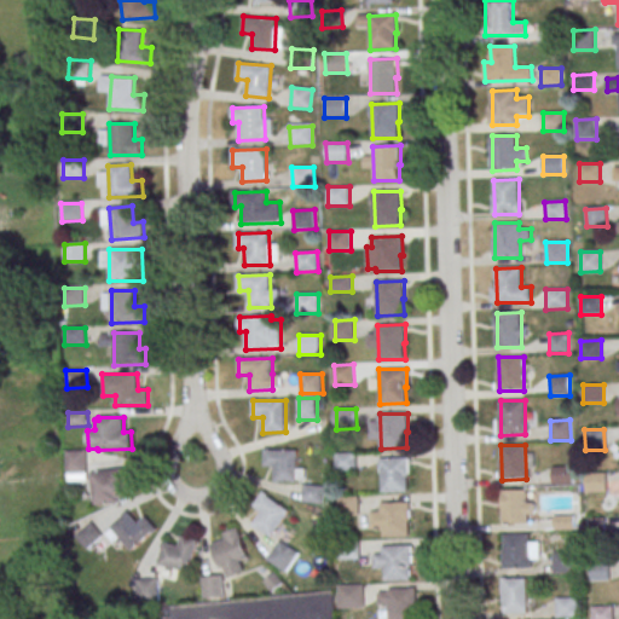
[(67,451),(87,450),(88,473),(68,474),(67,451)]
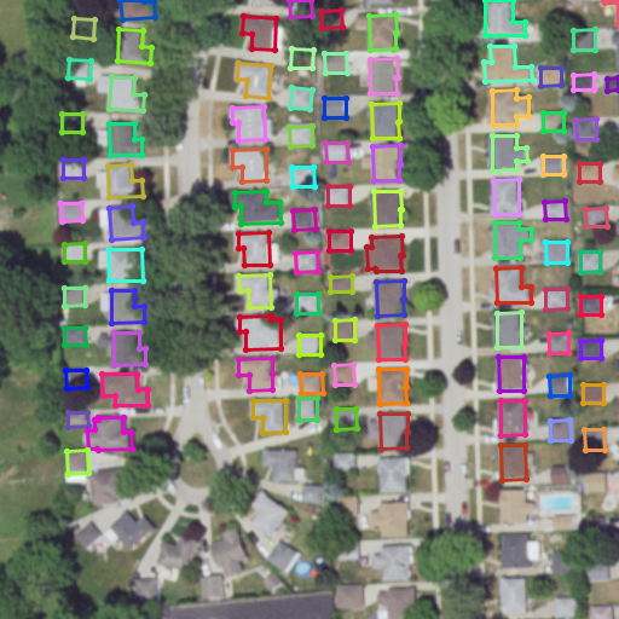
[(266,452),(298,451),(299,482),(273,484),(272,467),(267,467),(266,452)]
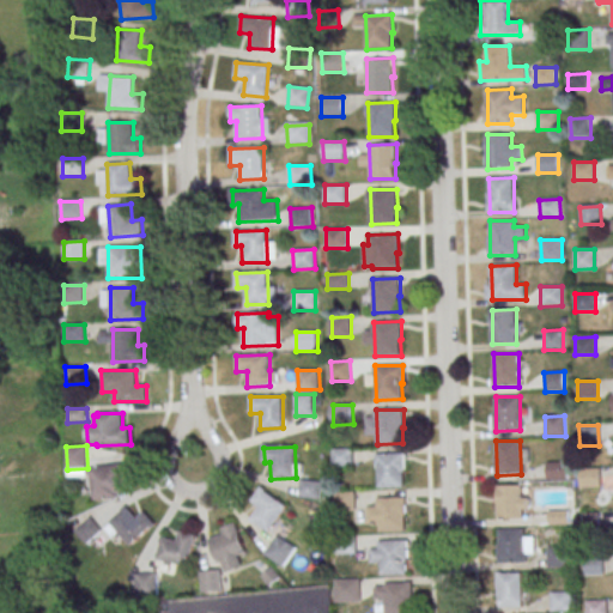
[(332,449),(353,449),(353,468),(332,468),(332,449)]
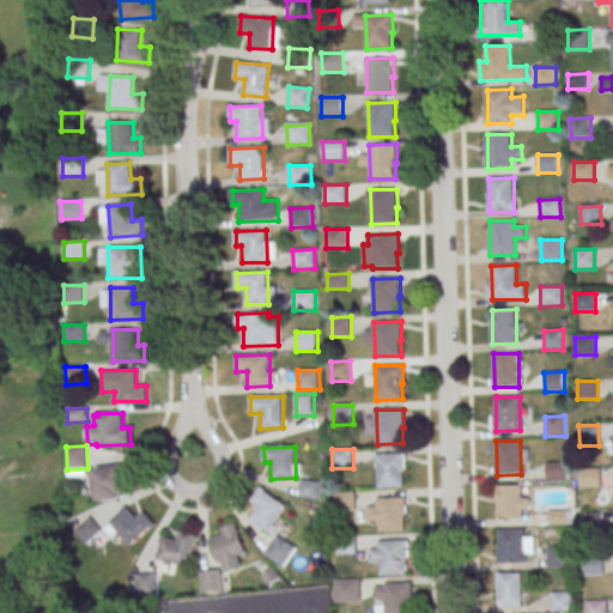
[(377,455),(405,454),(405,472),(404,472),(405,487),(378,489),(377,455)]
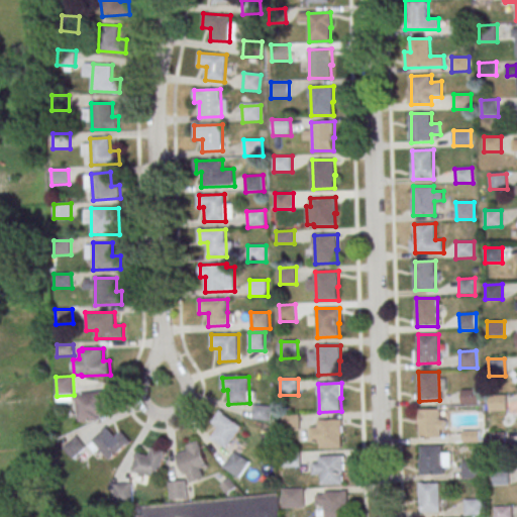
[(461,390),(478,389),(478,406),(461,406),(461,390)]
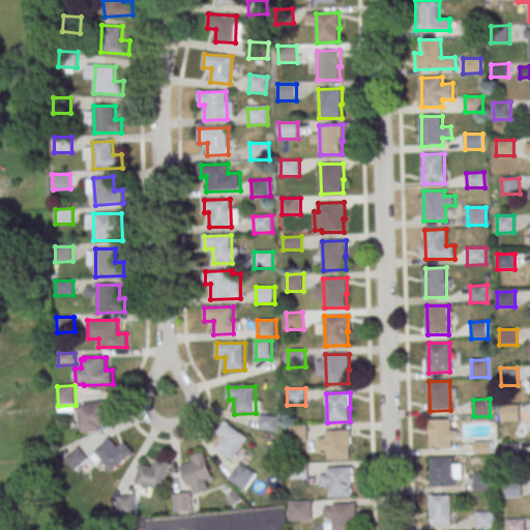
[(78,405),(82,433),(101,430),(100,428),(110,425),(109,419),(113,418),(111,409),(108,409),(106,401),(78,405)]
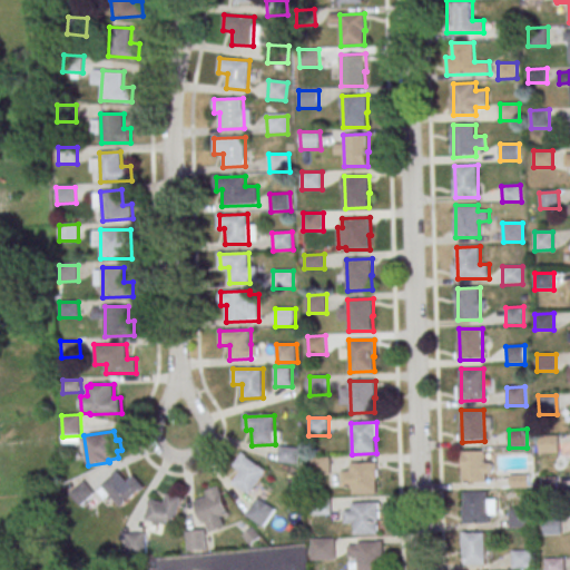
[(539,435),(557,435),(558,453),(540,454),(539,435)]
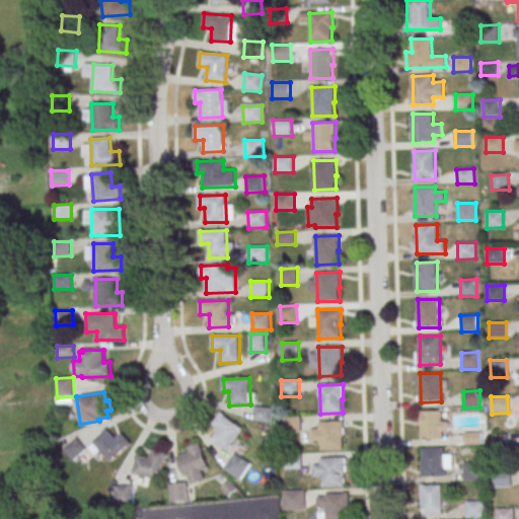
[(255,405),(272,409),(271,423),(253,421),(255,405)]
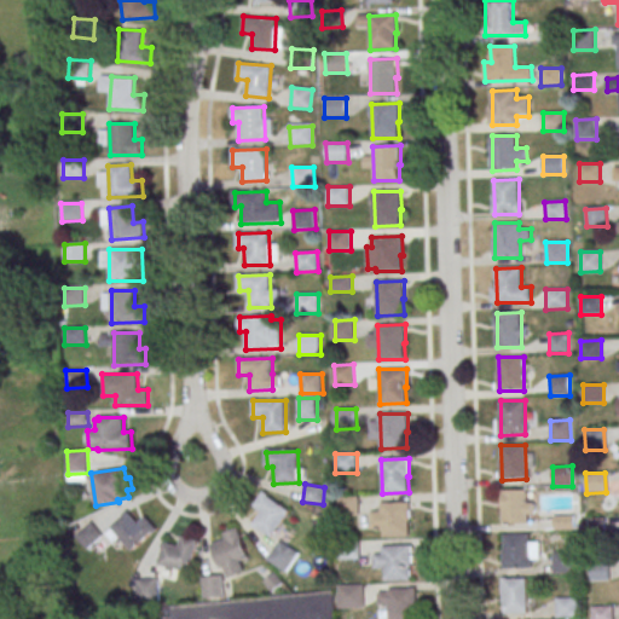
[(503,490),(527,490),(527,503),(533,503),(533,515),(528,515),(528,524),(503,525),(503,490)]
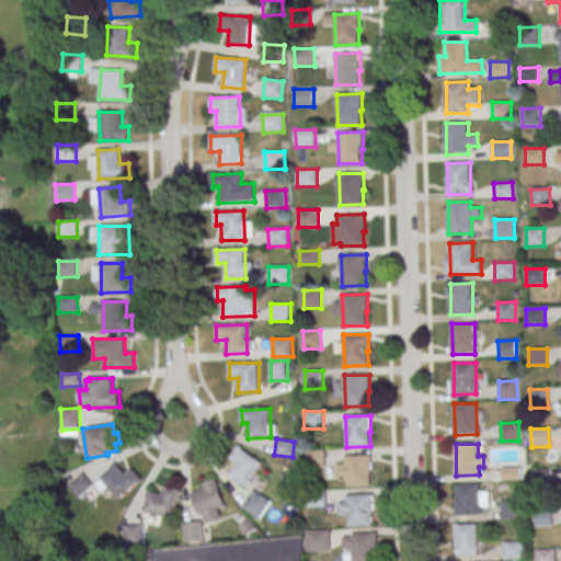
[(238,446),(263,462),(247,487),(230,476),(238,464),(230,458),(238,446)]
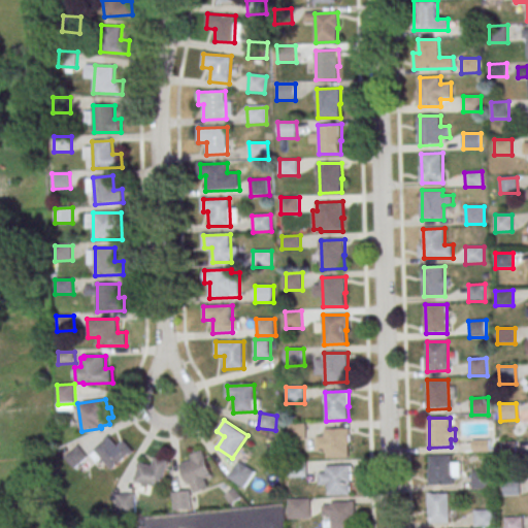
[(288,424),(306,424),(306,440),(288,440),(288,424)]
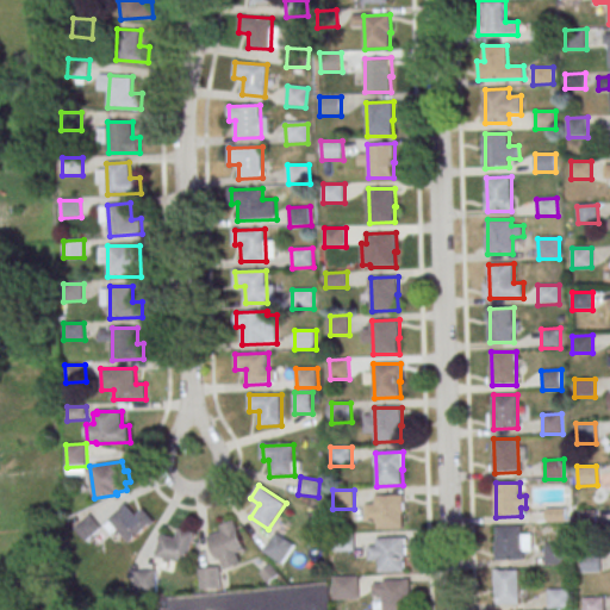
[(377,495),(404,495),(404,512),(403,512),(403,528),(378,529),(377,495)]
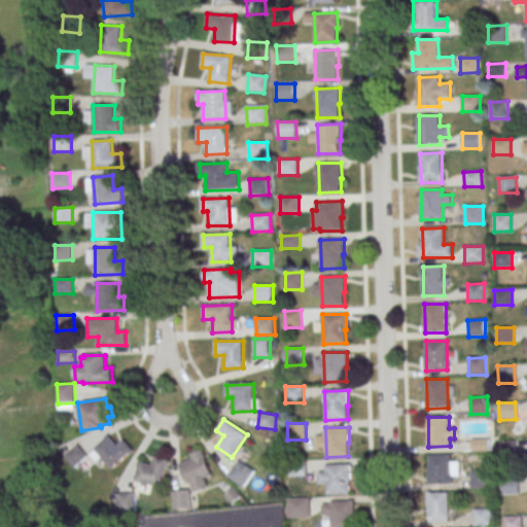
[(95,449),(112,469),(134,450),(125,440),(118,445),(109,435),(95,449)]
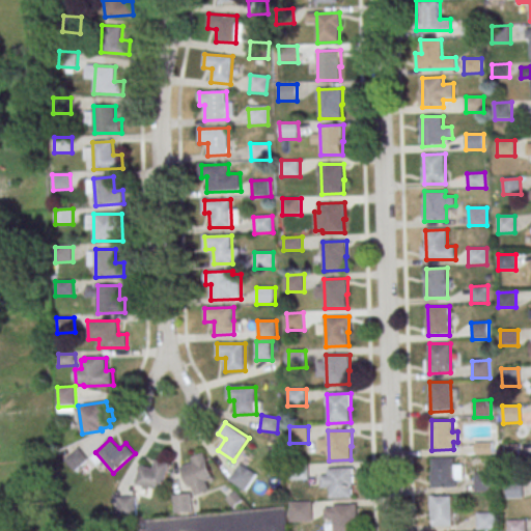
[(475,443),(492,443),(492,454),(475,455),(475,443)]
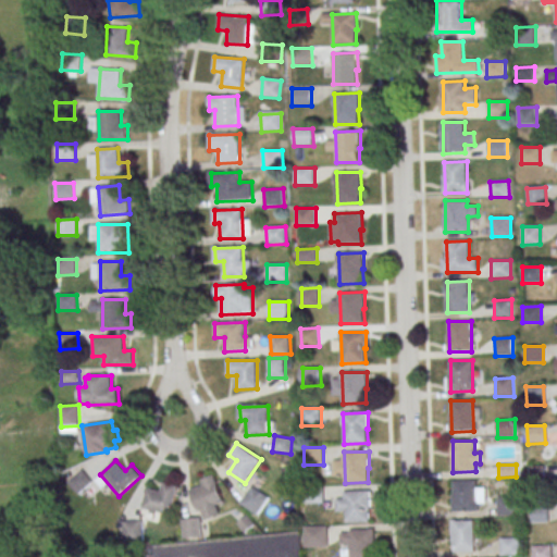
[(527,467),(544,466),(544,484),(527,484),(527,467)]
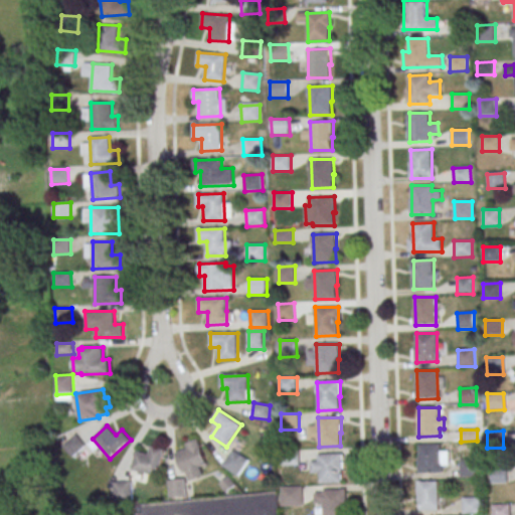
[(75,435),(62,447),(73,458),(87,446),(75,435)]
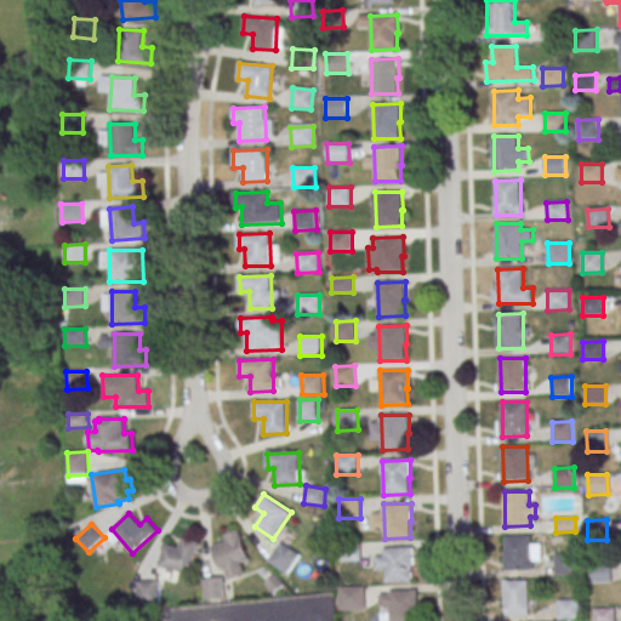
[(239,530),(250,559),(241,563),(246,574),(229,580),(224,570),(221,571),(212,547),(227,541),(226,535),(239,530)]
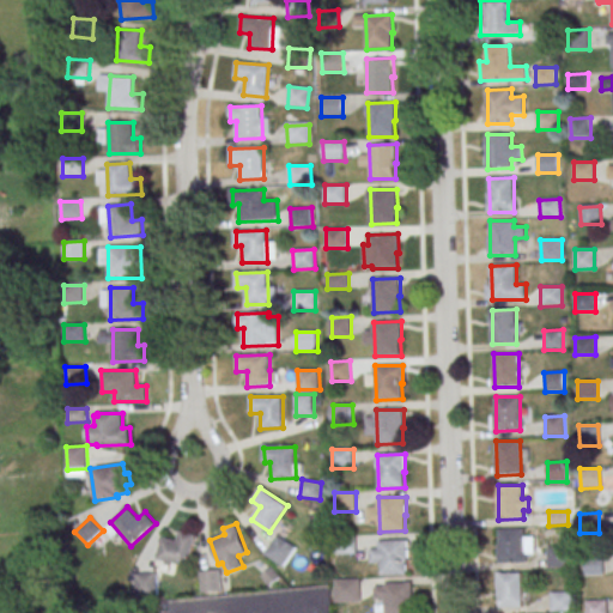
[(499,530),(523,529),(523,563),(499,564),(499,530)]
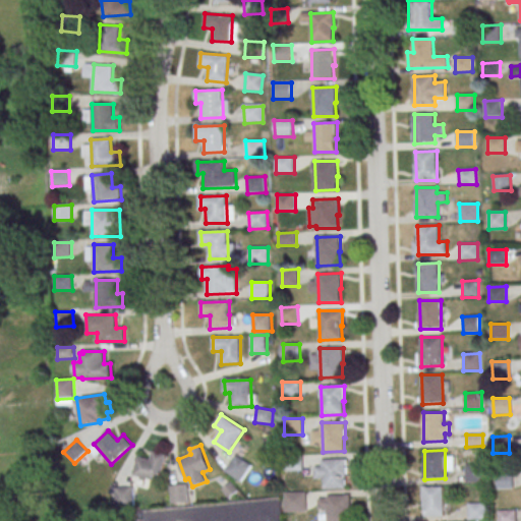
[(138,456),(133,475),(160,482),(167,455),(154,451),(152,459),(138,456)]
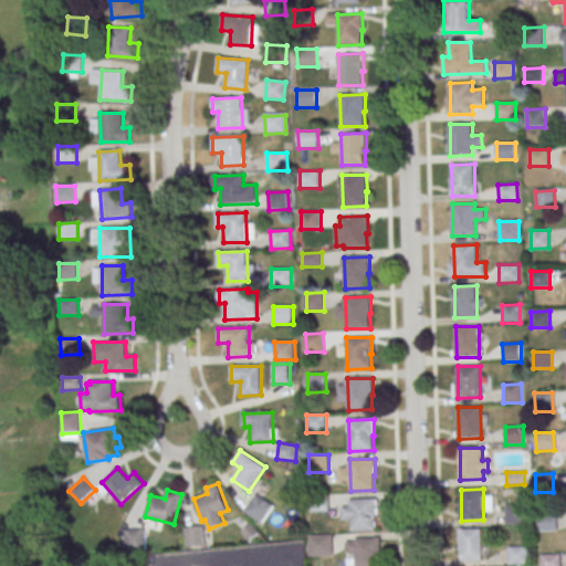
[(310,495),(329,494),(329,512),(310,513),(310,495)]
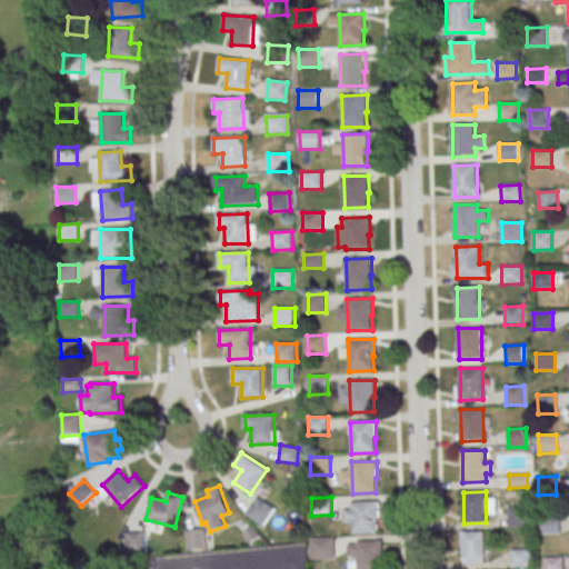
[(246,516),(258,498),(275,509),(262,527),(246,516)]
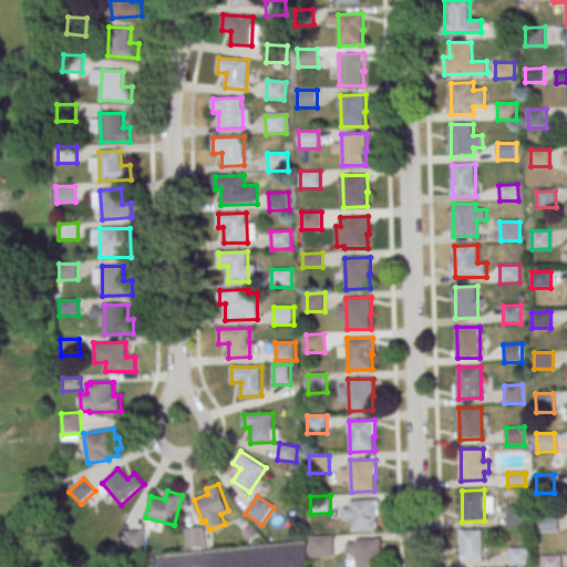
[(352,501),(377,501),(378,517),(377,517),(377,532),(353,533),(352,501)]
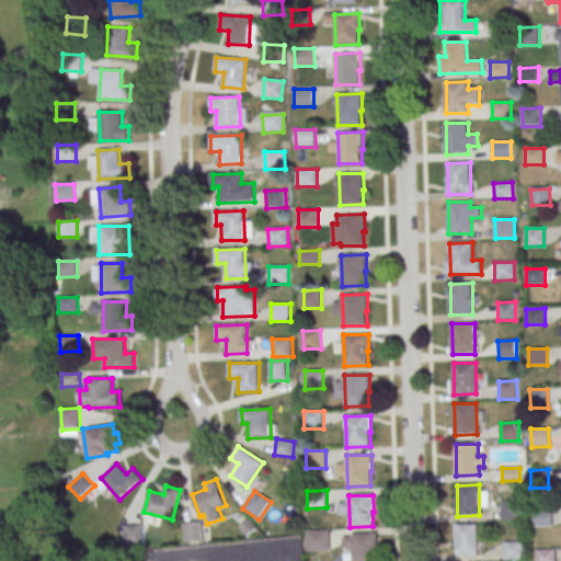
[(501,501),(521,500),(522,519),(502,521),(501,501)]
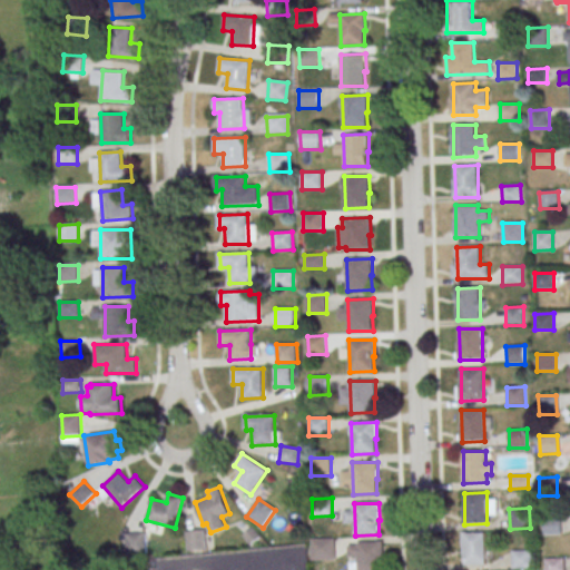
[(542,518),(560,517),(561,536),(543,536),(542,518)]
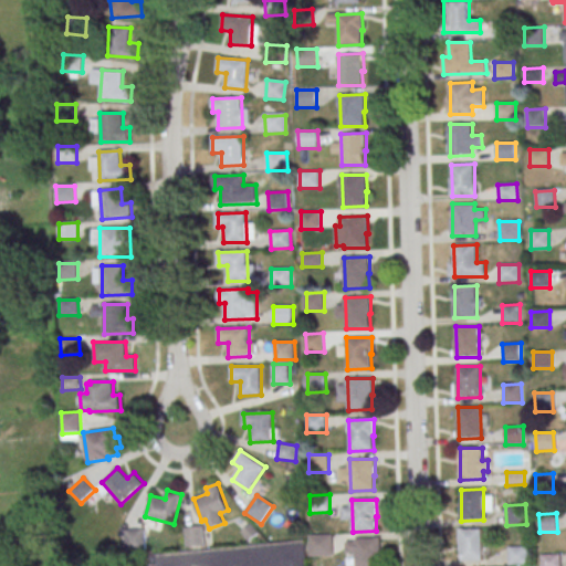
[(185,526),(203,525),(206,546),(187,547),(185,526)]
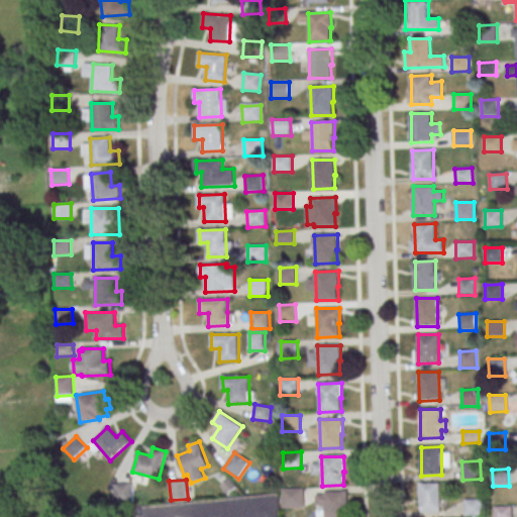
[(114,485),(131,483),(133,502),(116,504),(114,485)]
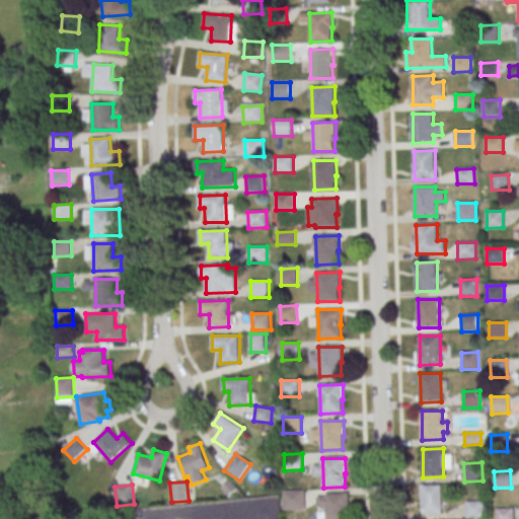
[(422,486),(442,486),(443,514),(423,515),(422,486)]
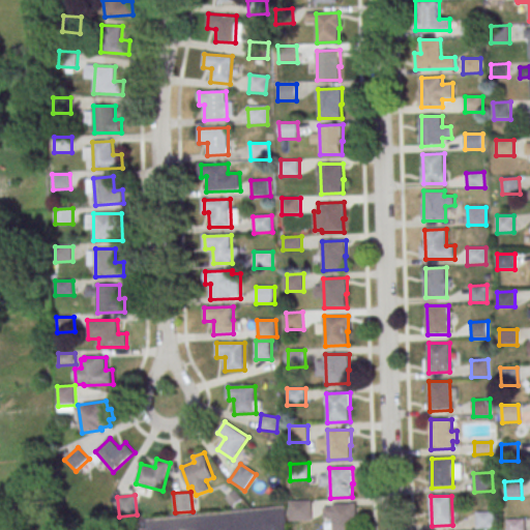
[(290,501),(311,501),(312,521),(290,522),(290,501)]
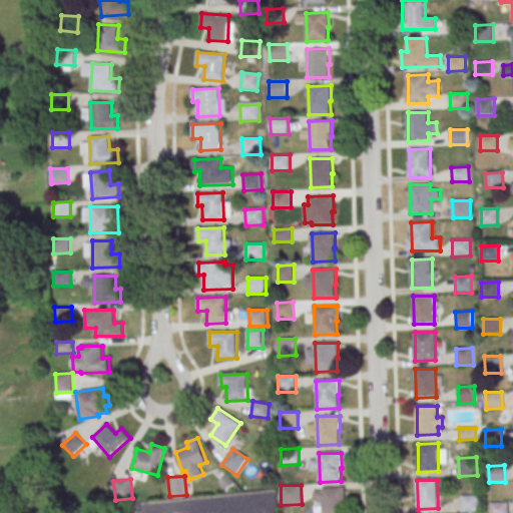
[(322,512),(322,488),(344,488),(345,503),(344,503),(344,512),(322,512)]
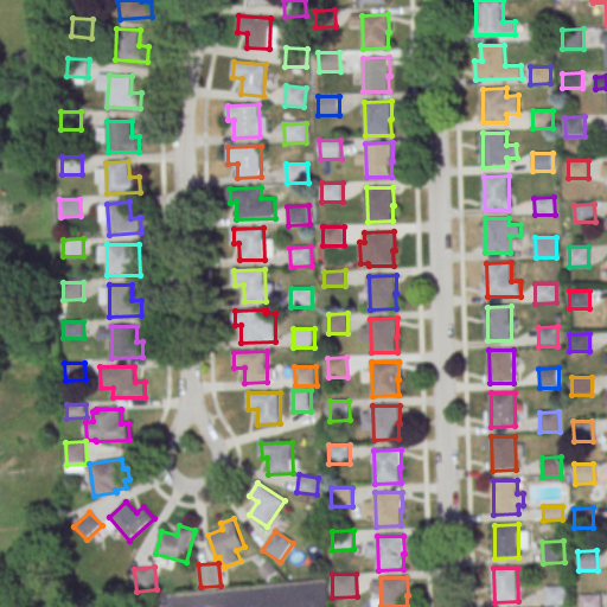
[(545,606),(545,587),(564,587),(566,606),(545,606)]
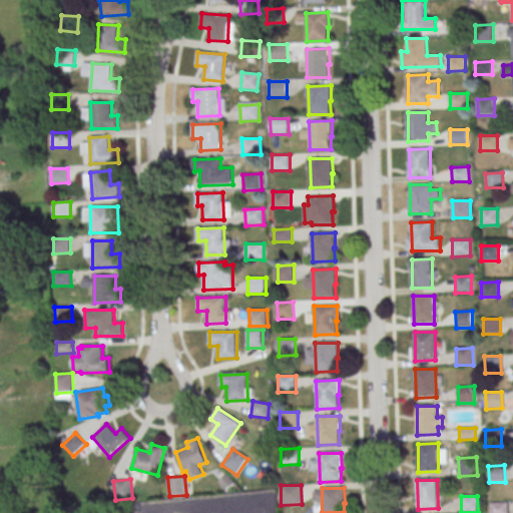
[(490,512),(490,502),(507,502),(507,512),(490,512)]
